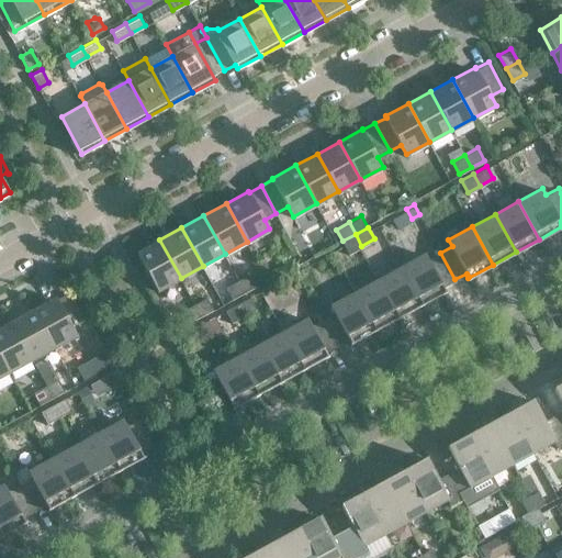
[(361,246),(356,234),(343,241),(349,253),(361,246)]
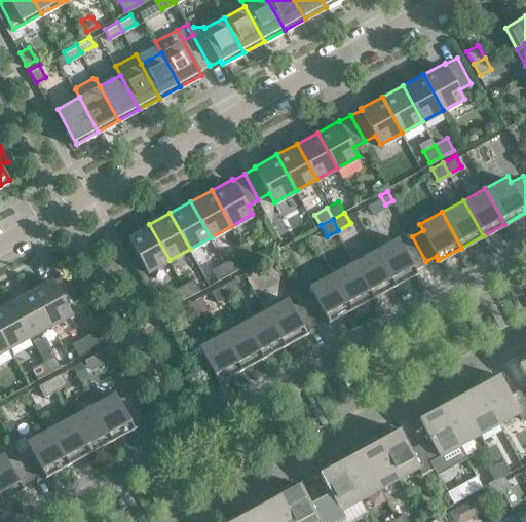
[(170,260),(149,224),(128,235),(148,271),(170,260)]
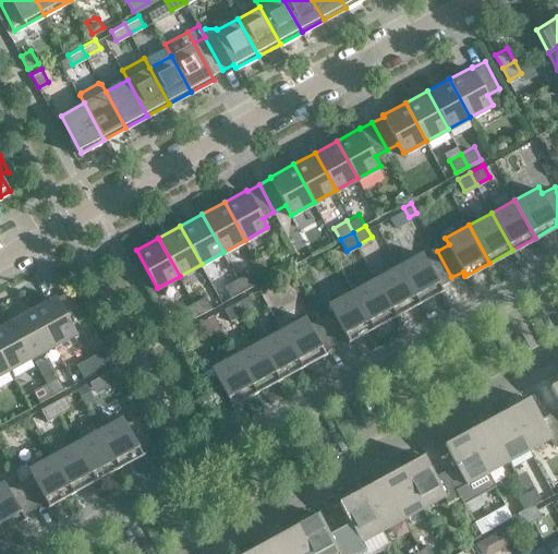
[(451,277),(437,251),(425,256),(422,251),(398,264),(419,302),(444,288),(443,287),(441,287),(440,284),(451,277)]
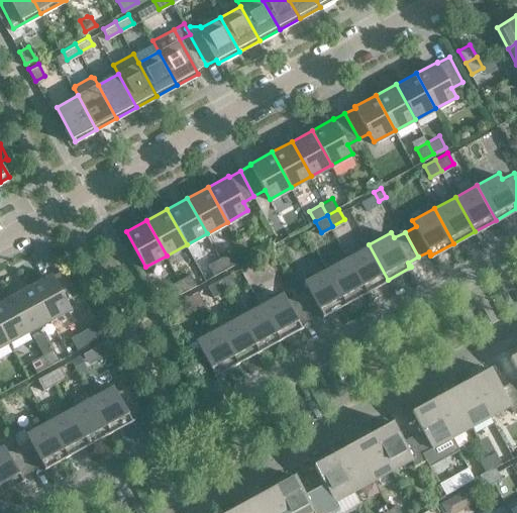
[(388,280),(369,244),(347,255),(367,291),(388,280)]
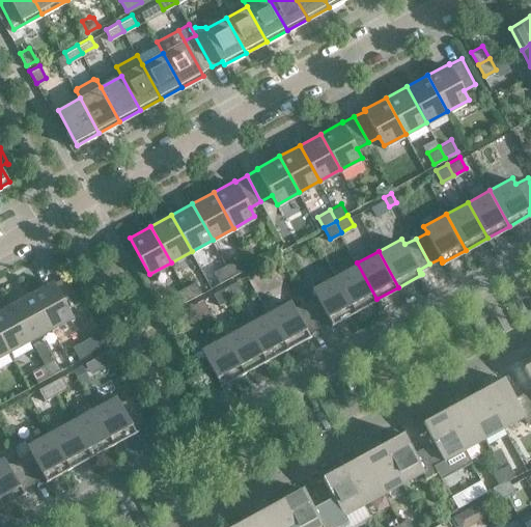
[(236,256),(225,262),(231,275),(243,268),(236,256)]
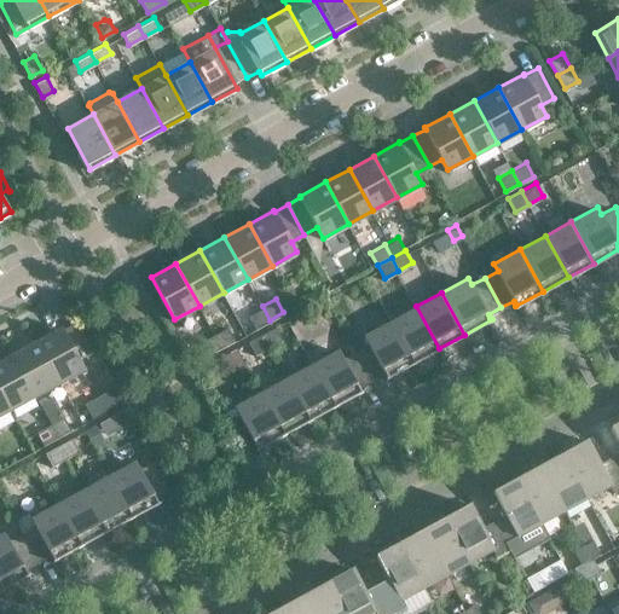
[(270,320),(262,306),(249,314),(256,328),(270,320)]
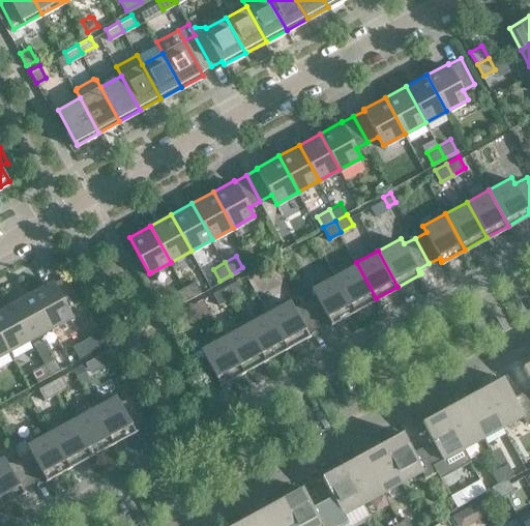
[(376,298),(356,262),(334,274),(354,311),(376,298)]
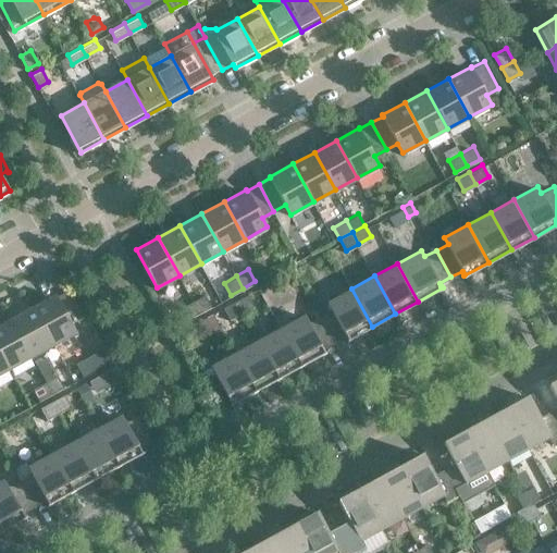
[(56,293),(33,306),(53,344),(76,331),(71,322),(83,315),(69,289),(57,295),(56,293)]
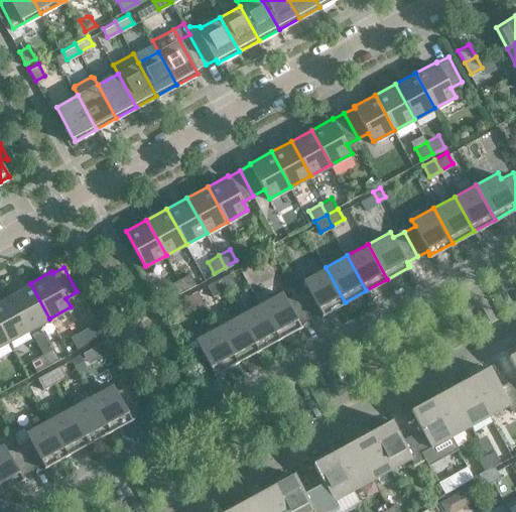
[(345,302),(326,267),(303,279),(306,284),(295,290),(309,315),(320,309),(321,312),(320,313),(321,314),(345,302)]
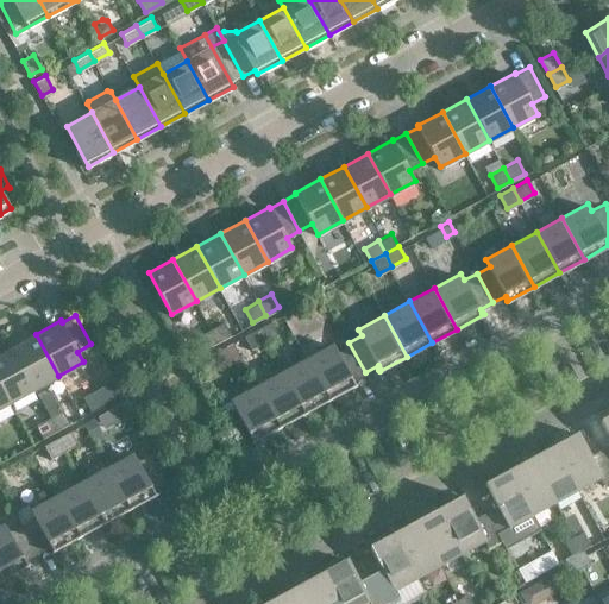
[(224,320),(211,327),(218,340),(231,333),(224,320)]
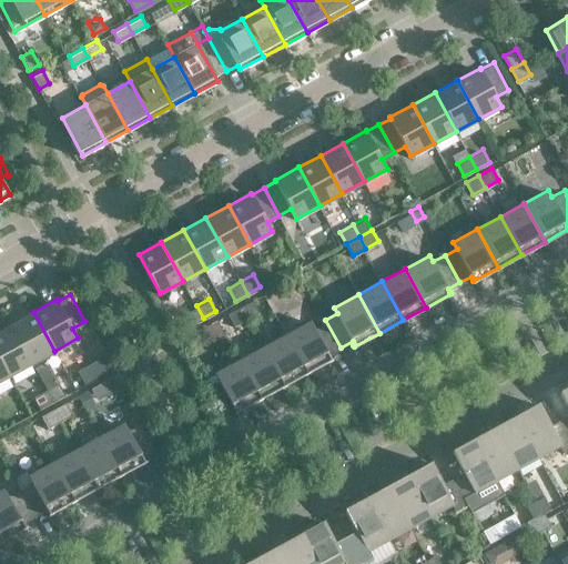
[(253,299),(240,305),(246,318),(260,311),(253,299)]
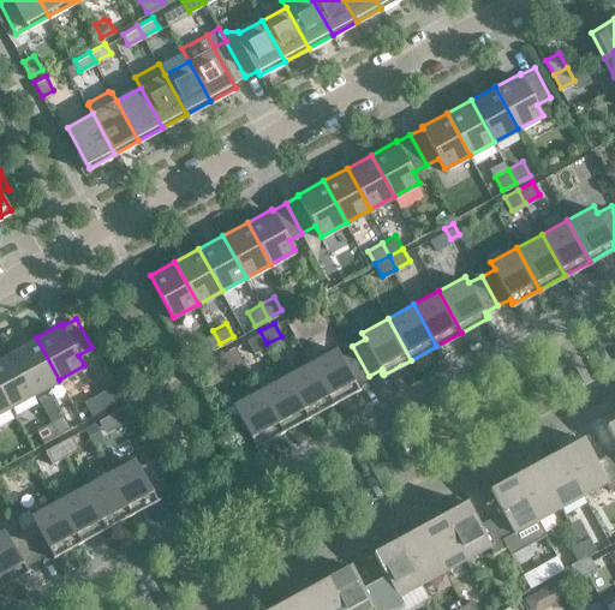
[(220,344),(213,330),(199,339),(207,352),(220,344)]
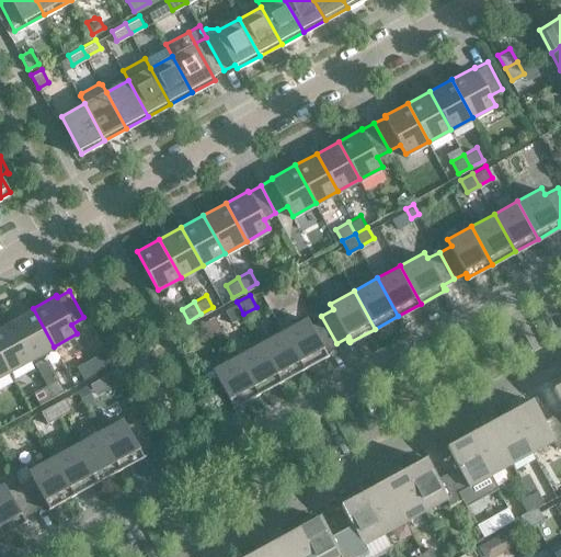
[(243,314),(237,302),(225,308),(231,320),(243,314)]
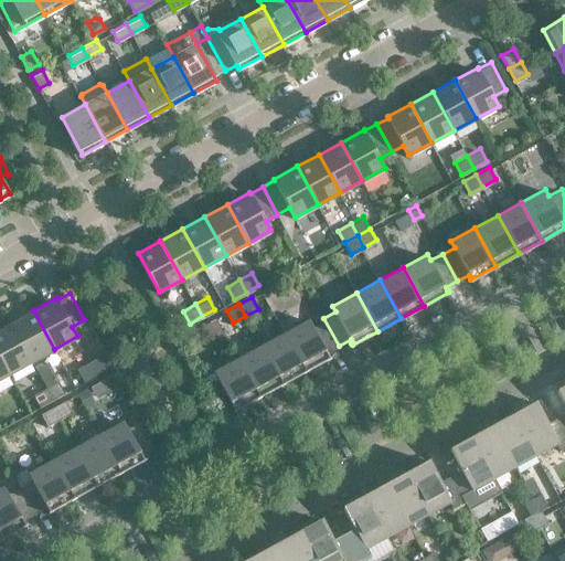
[(54,349),(33,310),(11,323),(32,361),(54,349)]
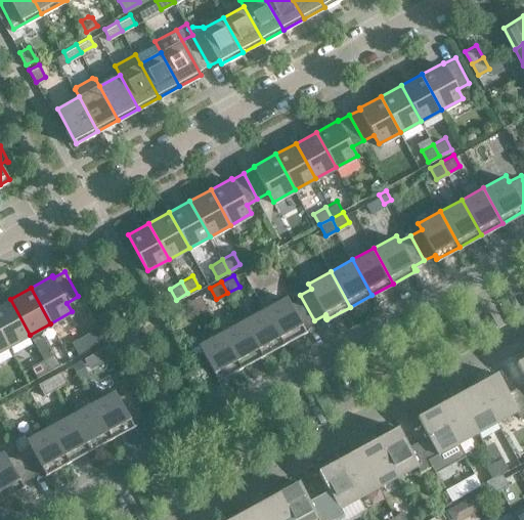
[(314,320),(300,295),(290,301),(287,295),(264,307),(284,343),(307,331),(306,330),(305,330),(303,327),(314,320)]
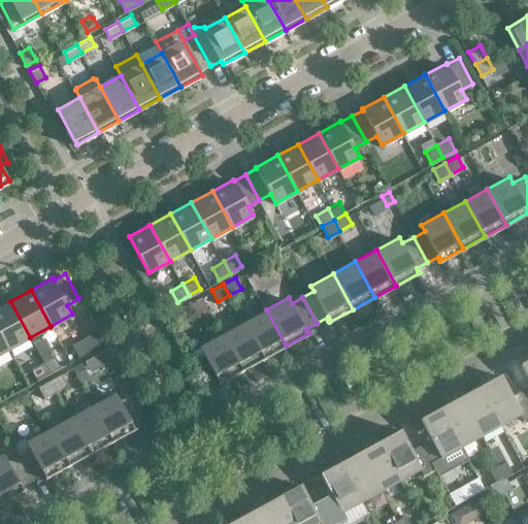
[(202,298),(190,305),(197,318),(209,310),(202,298)]
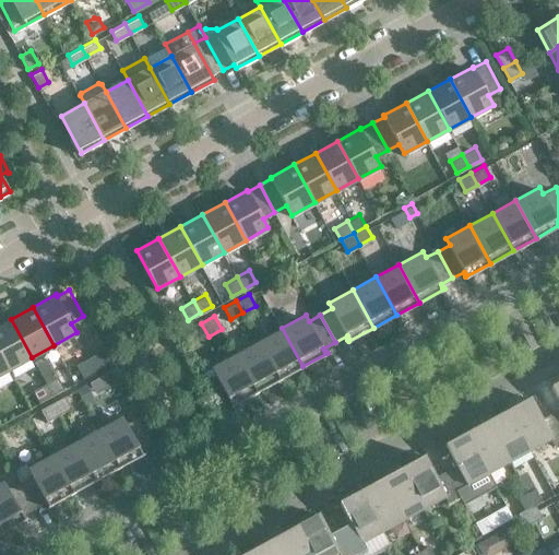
[(32,357),(11,319),(0,325),(0,351),(10,369),(32,357)]
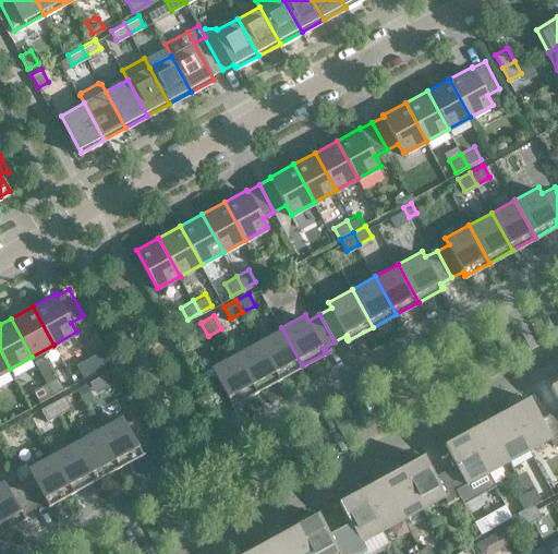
[(302,365),(281,327),(258,340),(279,378),(302,365)]
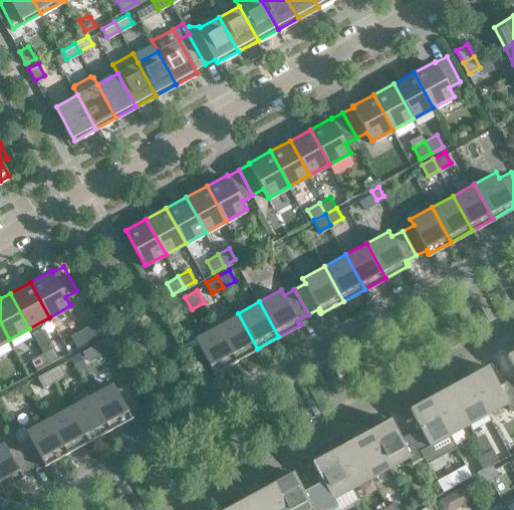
[(257,348),(238,313),(217,324),(236,359),(257,348)]
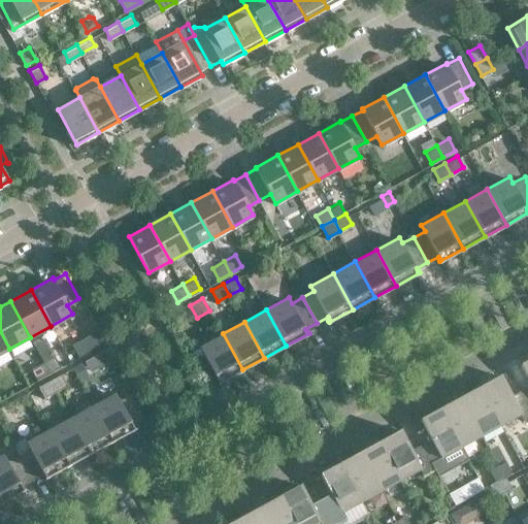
[(106,340),(99,328),(87,335),(93,348),(106,340)]
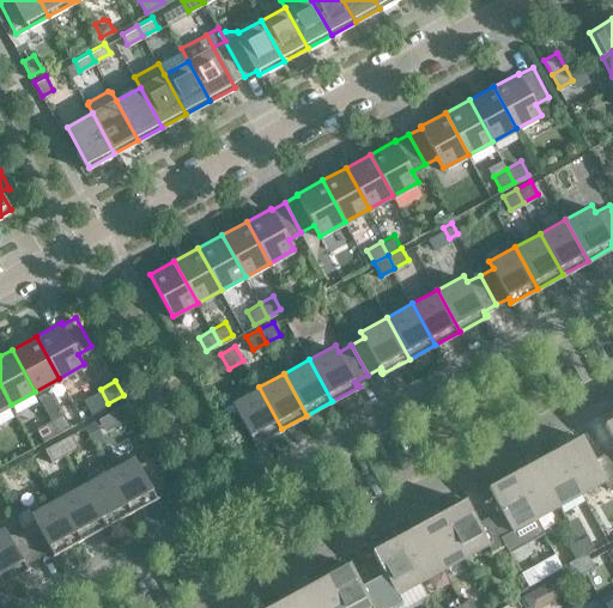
[(0,409),(11,405),(0,384),(0,409)]
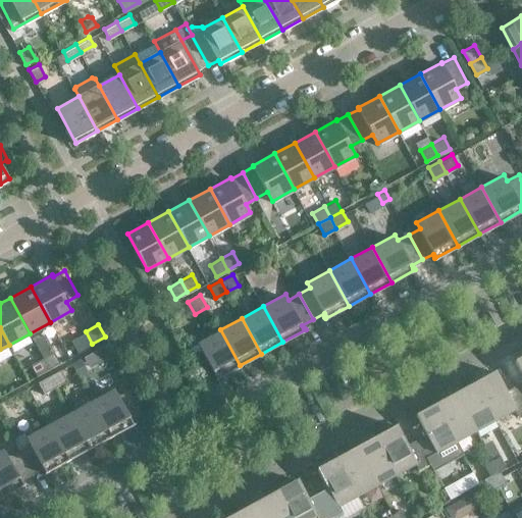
[(240,365),(220,329),(198,342),(201,348),(190,354),(203,379),(214,373),(216,376),(215,377),(216,378),(240,365)]
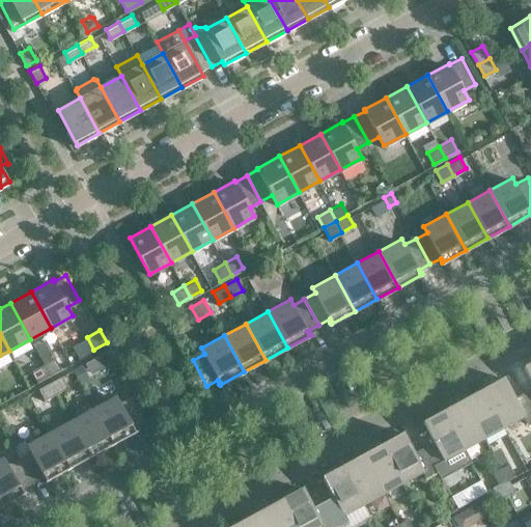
[(55,356),(44,362),(50,373),(61,367),(55,356)]
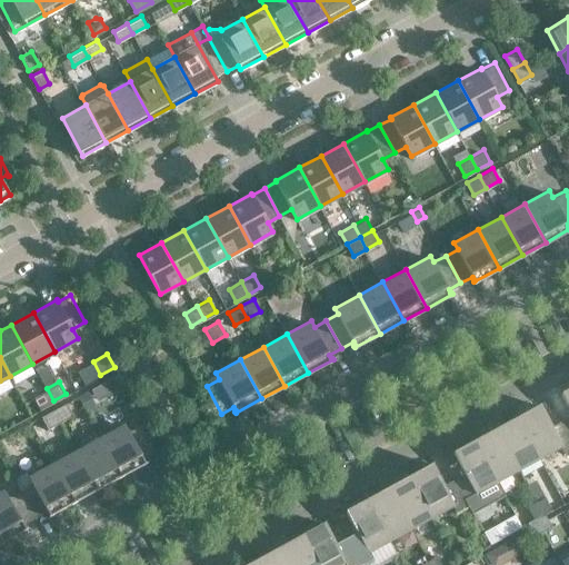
[(53,400),(47,388),(33,396),(40,408),(53,400)]
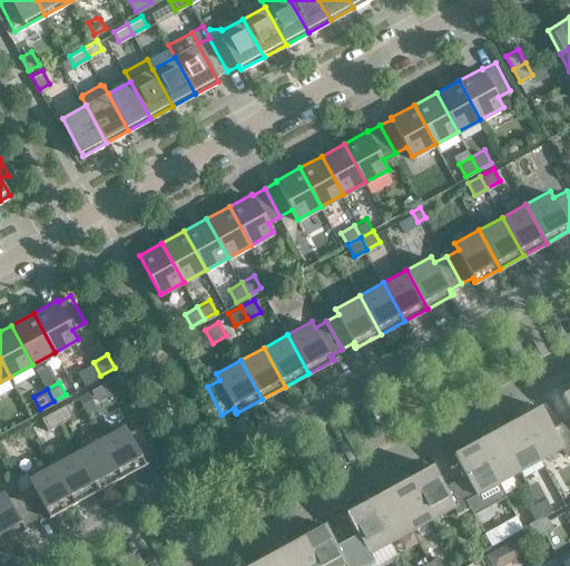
[(85,407),(96,400),(90,389),(78,396),(85,407)]
